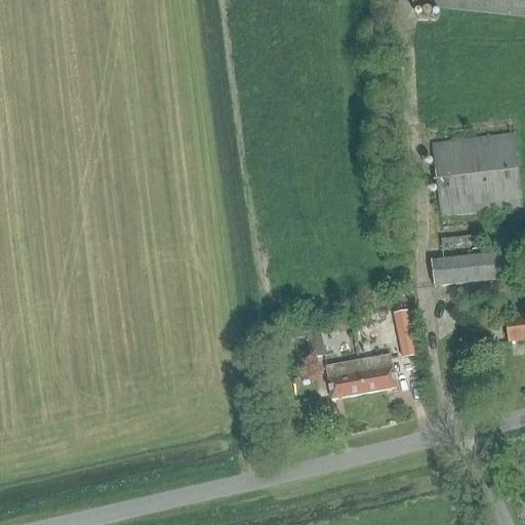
[(524,16),(524,0),(411,0),(411,5),(524,16)]
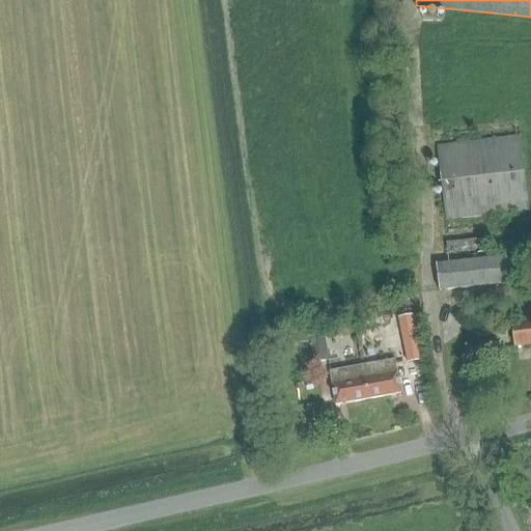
[(446,221),(528,212),(520,135),(437,144),(446,221)]
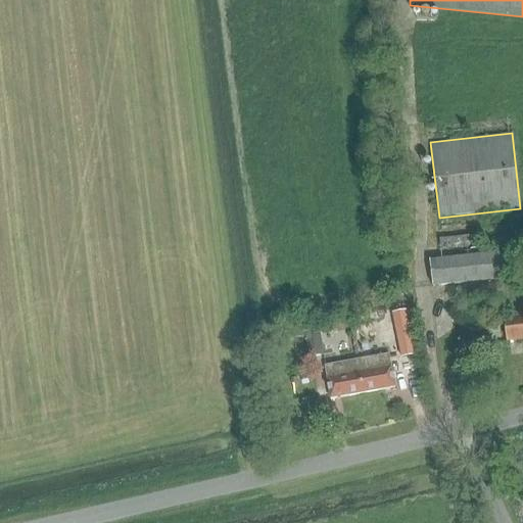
[(440,259),(428,260),(431,287),(508,278),(505,251),(479,254),(440,259)]
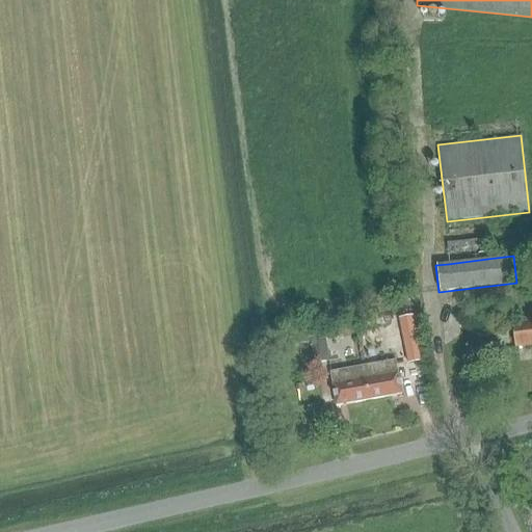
[(421,361),(413,316),(399,319),(408,364),(421,361)]
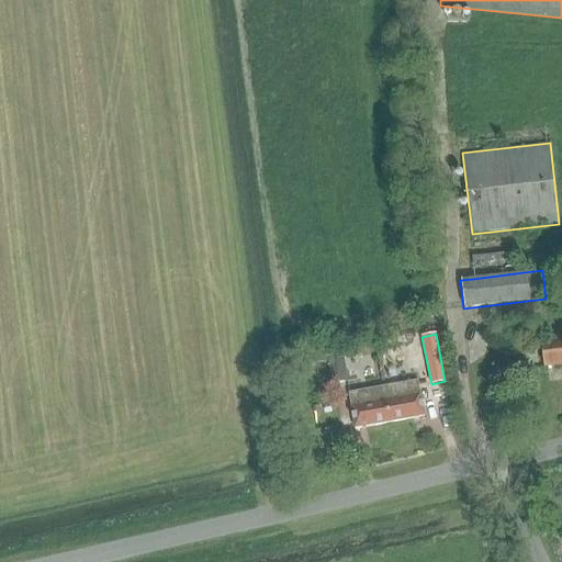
[(425,368),(419,340),(405,343),(411,371),(425,368)]
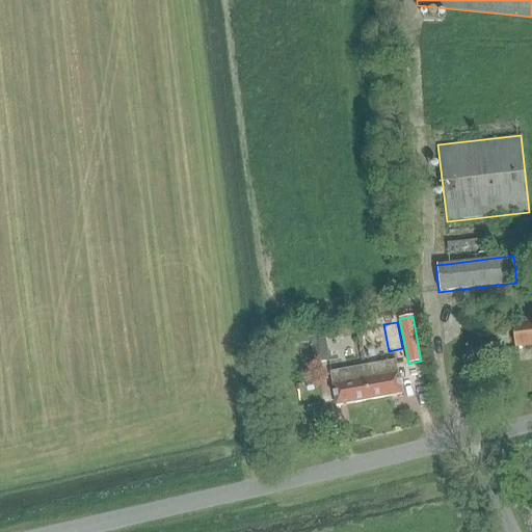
[(516,348),(531,345),(531,324),(513,327),(516,348)]
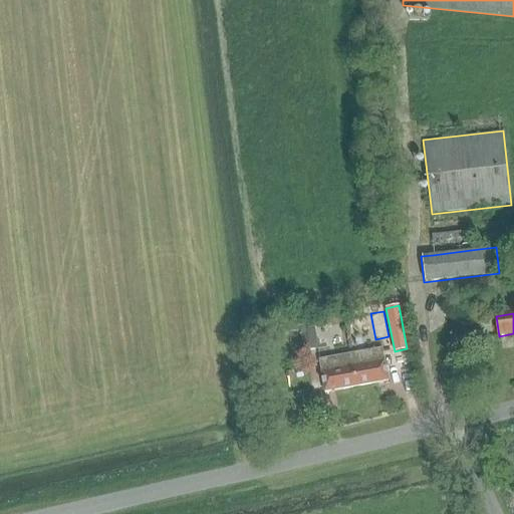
[(317,350),(313,321),(298,323),(302,352),(317,350)]
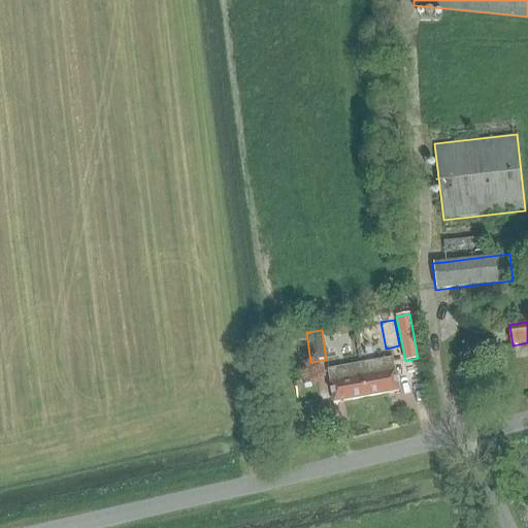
[(399,392),(393,357),(359,363),(365,397),(399,392)]
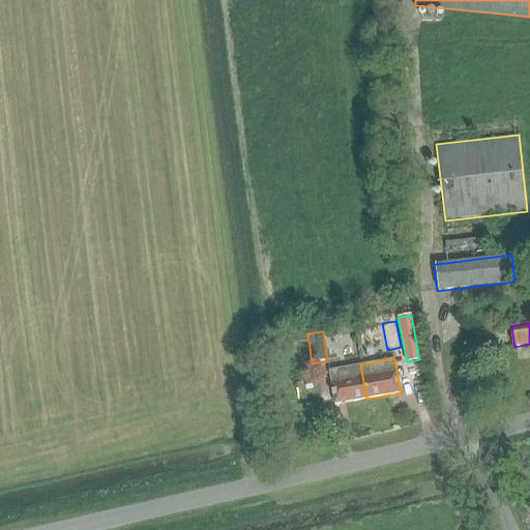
[(366,399),(360,364),(327,371),(333,405),(366,399)]
